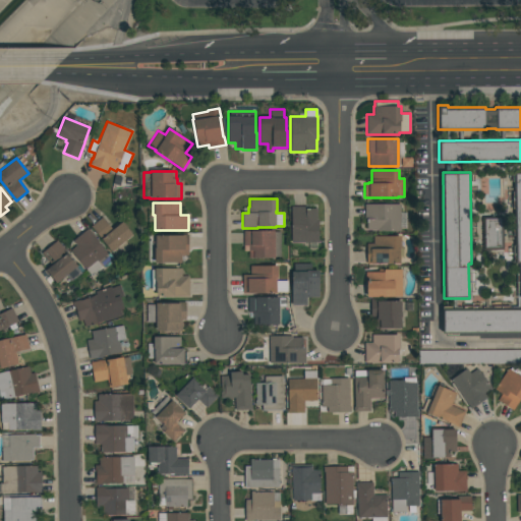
[(366,230),(366,220),(364,220),(364,204),(400,204),(400,231),(377,231),(377,230),(366,230)]
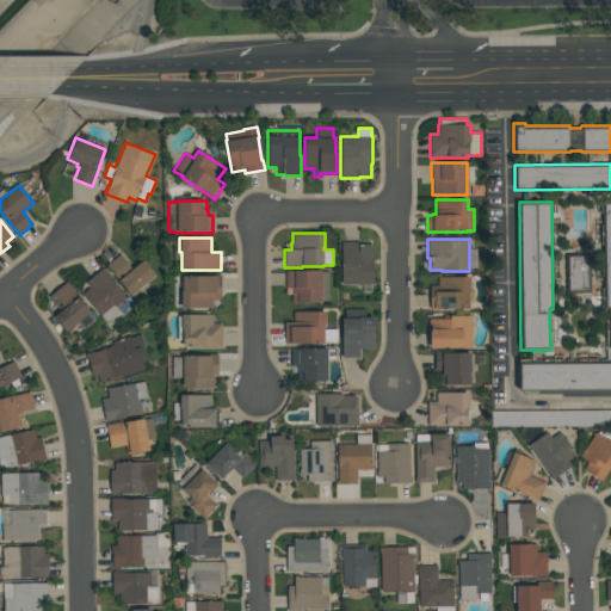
[(341,284),(341,241),(358,241),(358,244),(371,244),(371,257),(374,257),(374,284),(341,284)]
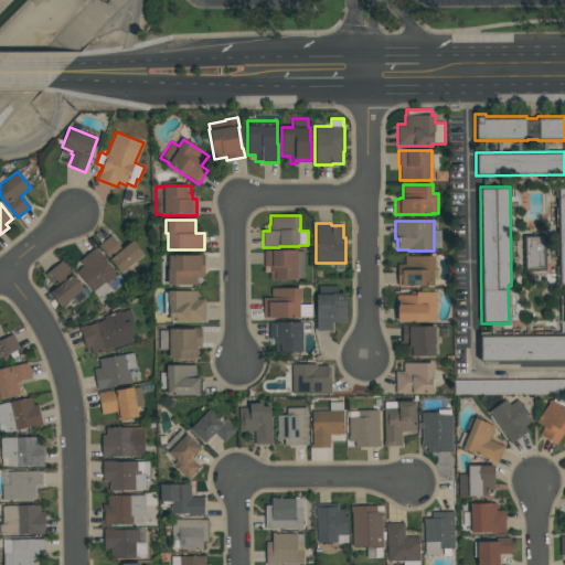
[(545,270),(523,270),(523,234),(545,234),(545,270)]
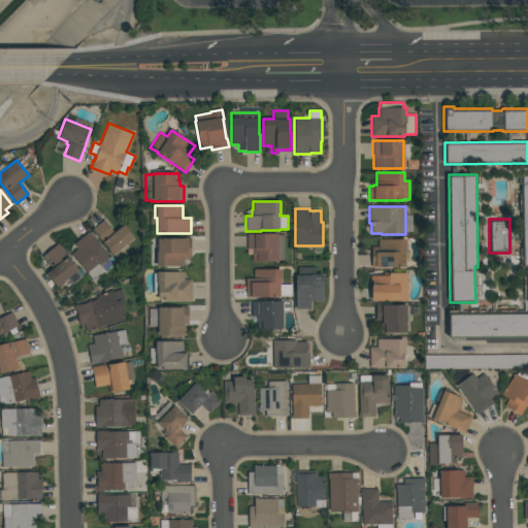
[(118,262),(91,229),(103,220),(112,230),(122,223),(134,238),(126,244),(131,251),(118,262)]
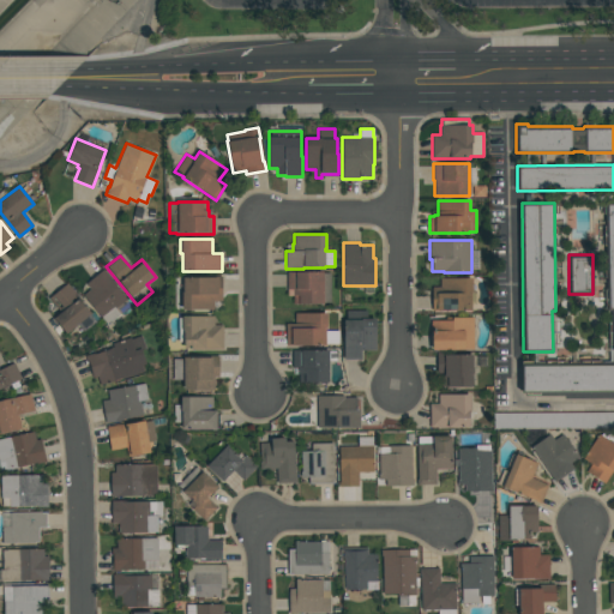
[(85,283),(103,269),(132,306),(107,325),(102,317),(101,318),(83,294),(90,289),(85,283)]
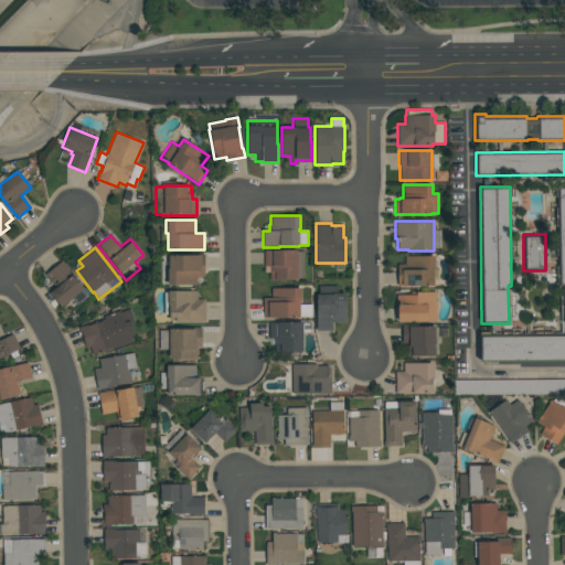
[(264,272),(264,249),(297,249),(297,251),(304,251),(304,278),(298,278),(298,280),(269,280),(269,272),(264,272)]
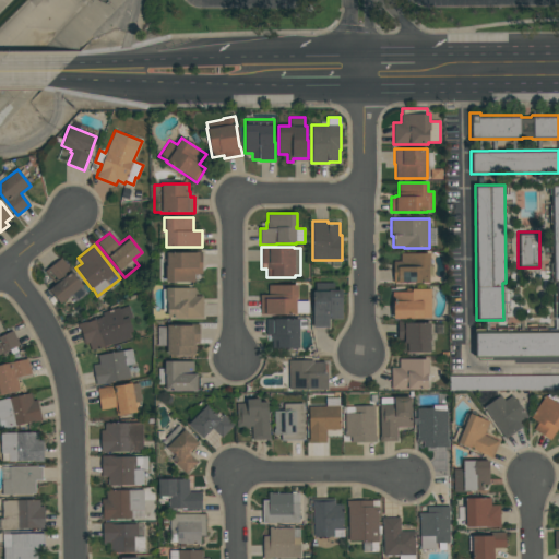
[(202,251),(202,274),(194,274),(194,283),(165,283),(165,271),(158,271),(158,258),(166,258),(166,252),(197,252),(197,251),(202,251)]
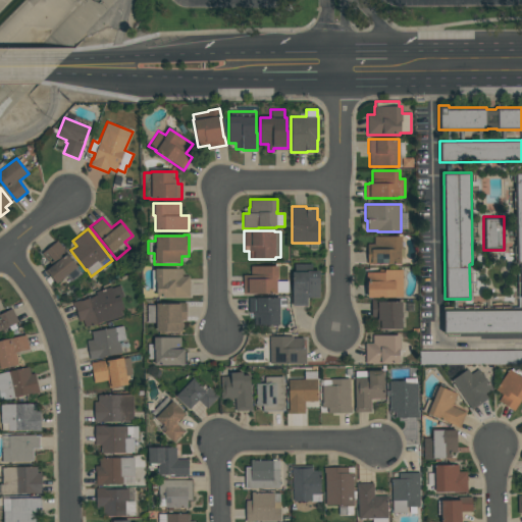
[(401,264),(367,264),(367,244),(373,244),(373,237),(402,237),(402,249),(401,249),(401,264)]
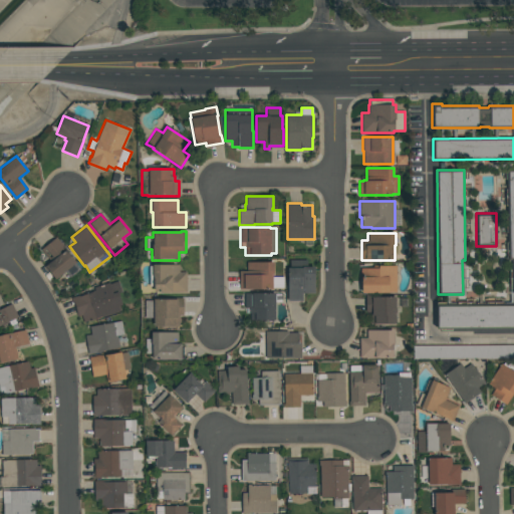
[(43,265),(49,260),(40,250),(56,237),(76,262),(55,279),(43,265)]
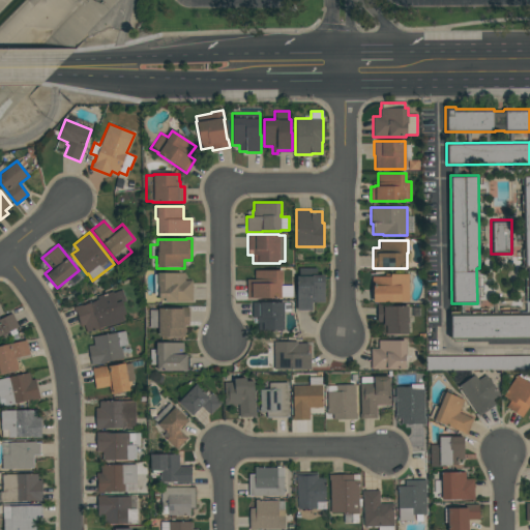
[(296,310),(296,276),(298,276),(298,267),(317,267),(317,274),(324,274),(324,302),(314,302),(314,310),(296,310)]
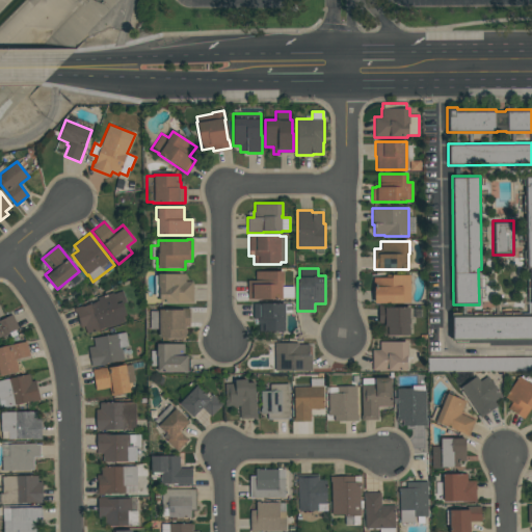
[(282,299),(247,299),(247,281),(255,281),(255,271),(283,271),(283,284),(282,284),(282,287),(293,287),(293,298),(282,298),(282,299)]
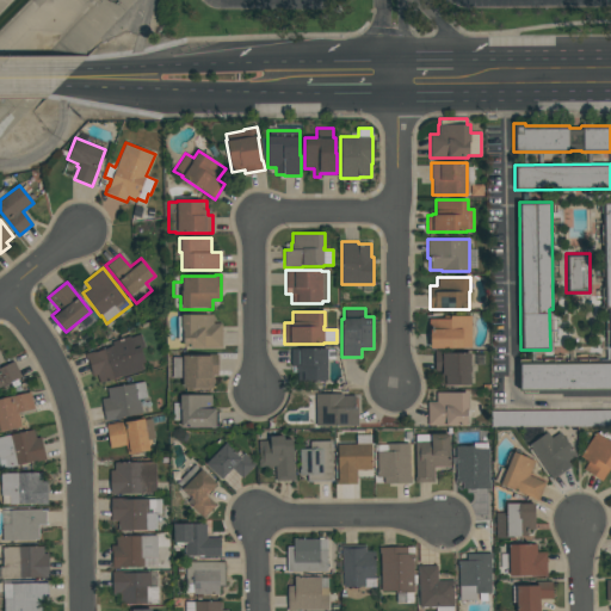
[(222,323),(222,349),(204,349),(204,347),(183,347),(183,340),(178,340),(178,316),(181,316),(181,314),(213,314),(213,323),(222,323)]
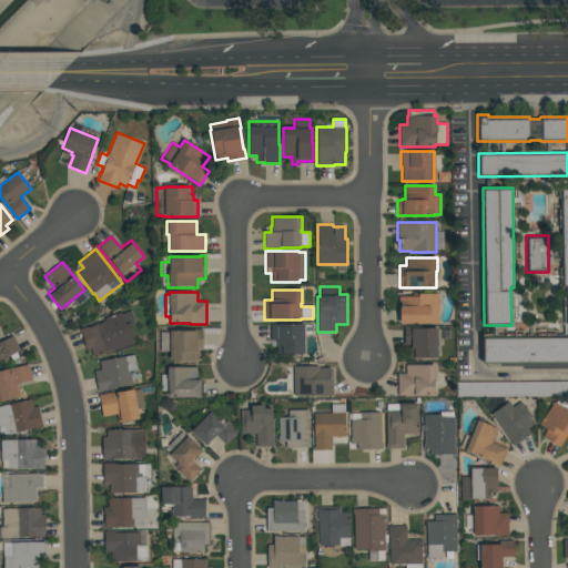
[(437,293),(437,323),(399,323),(399,308),(398,308),(398,296),(413,296),(413,293),(437,293)]
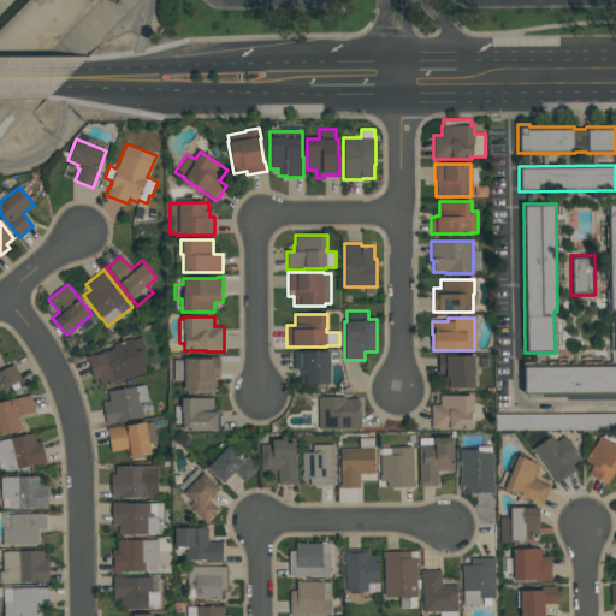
[(86,356),(94,354),(95,355),(112,350),(111,348),(113,348),(113,344),(131,338),(131,341),(142,337),(146,350),(142,351),(148,368),(143,369),(144,373),(101,388),(98,378),(93,379),(86,356)]
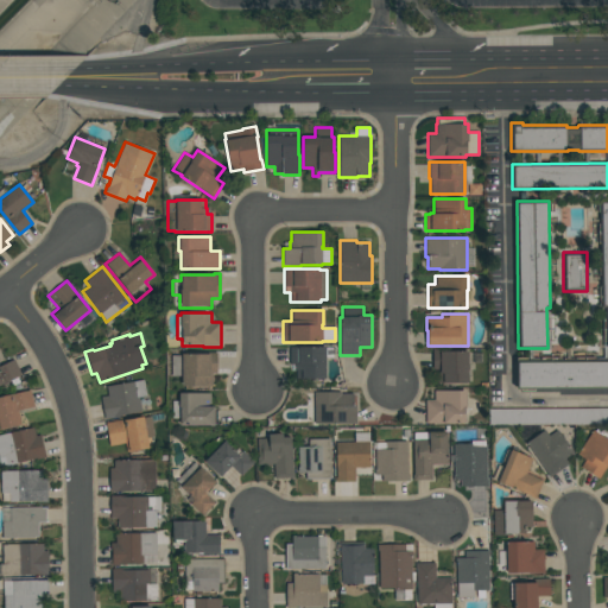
[(325,347),(325,348),(333,348),(333,358),(325,358),(325,378),(296,378),(296,363),(289,363),(289,347),(325,347)]
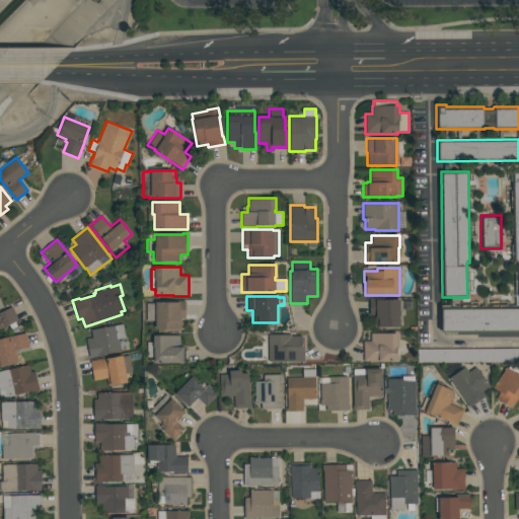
[(399,327),(377,327),(377,318),(374,318),(374,313),(369,313),(369,299),(399,299),(399,327)]
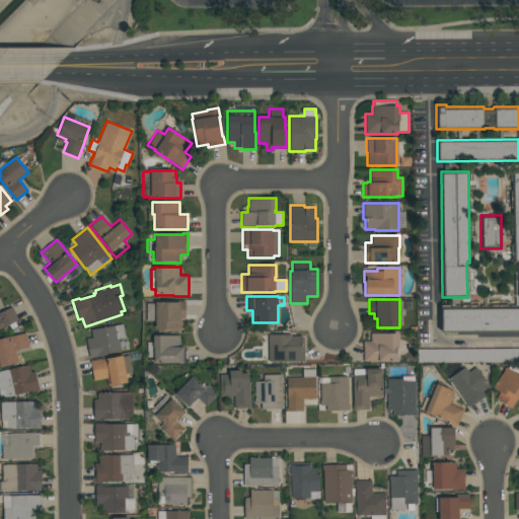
[(155,321),(146,321),(146,303),(154,303),(154,302),(178,302),(178,300),(184,300),(184,318),(180,318),(180,329),(155,329),(155,321)]
